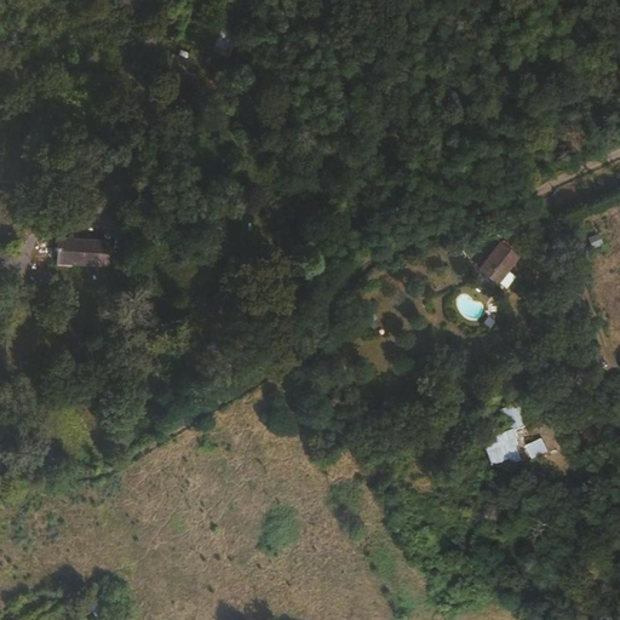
[(231,0),(211,49),(224,55),(248,0),(231,0)]
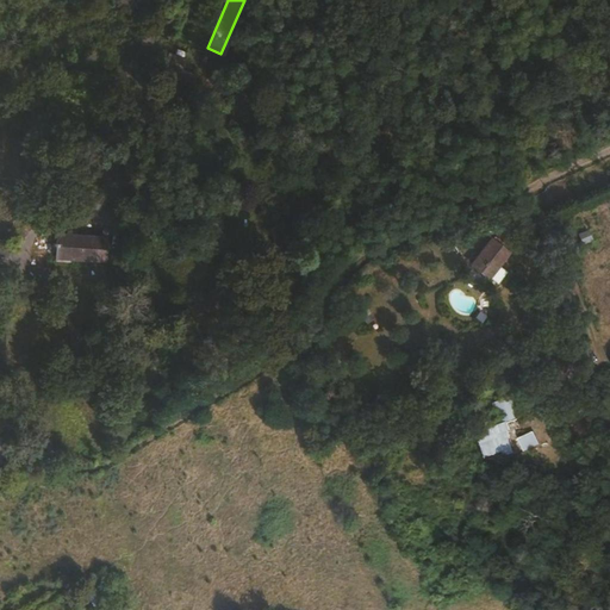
[(50,230),(49,255),(97,259),(98,234),(50,230)]
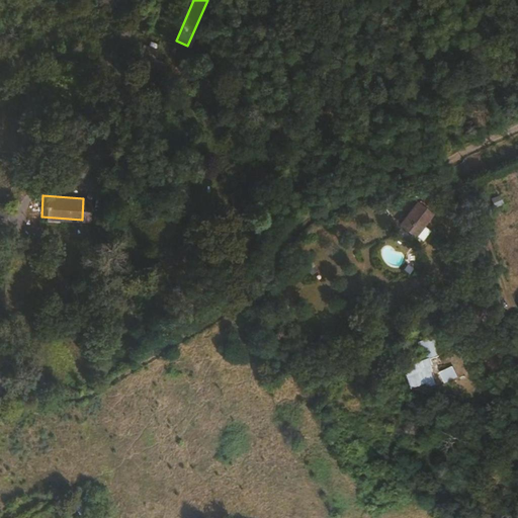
[(433,212),(419,202),(405,223),(419,233),(433,212)]
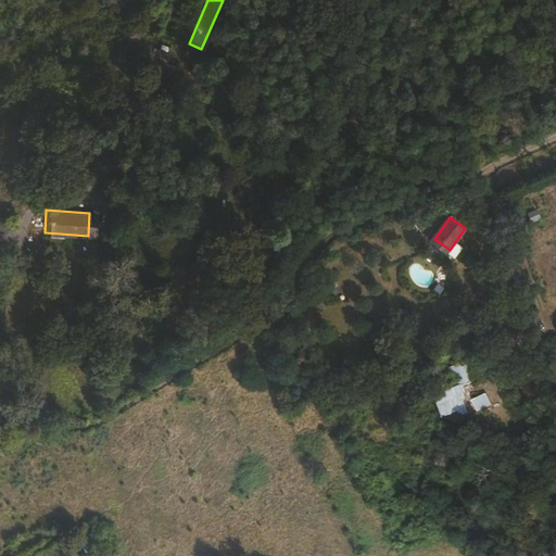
[(453,386),(471,379),(465,359),(447,365),(453,386)]
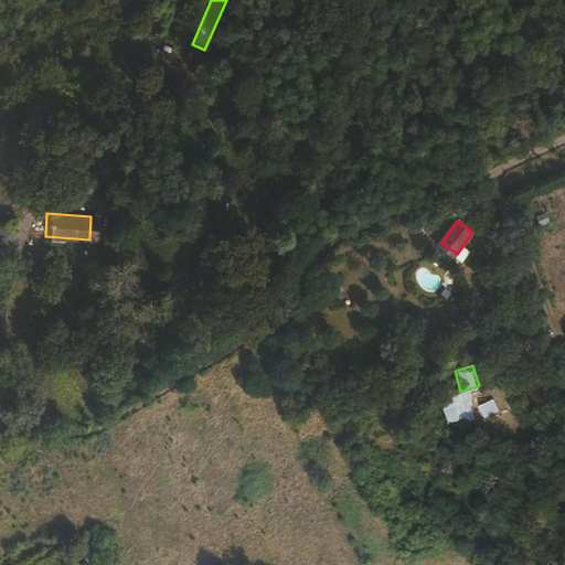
[(438,398),(446,424),(465,418),(466,422),(477,418),(467,388),(438,398)]
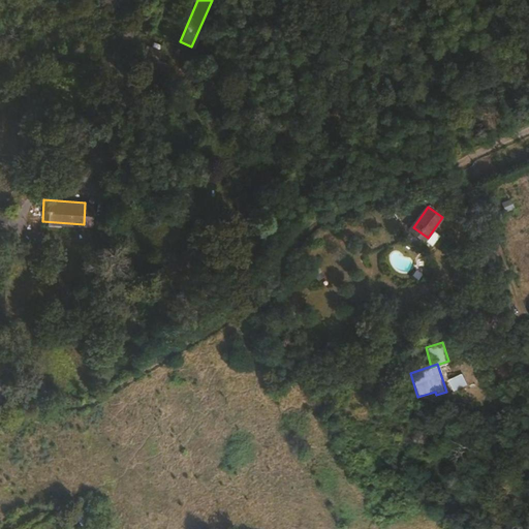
[(449,379),(455,391),(468,384),(463,373),(449,379)]
